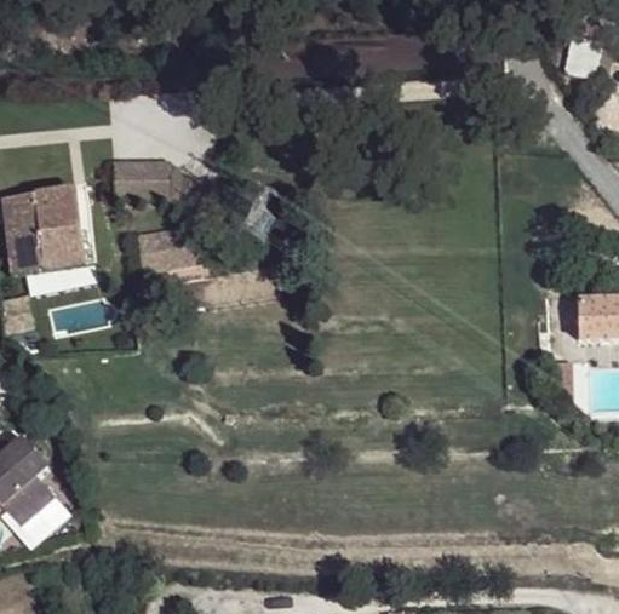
[(168,201),(168,190),(167,170),(167,164),(115,165),(116,204),(168,201)]
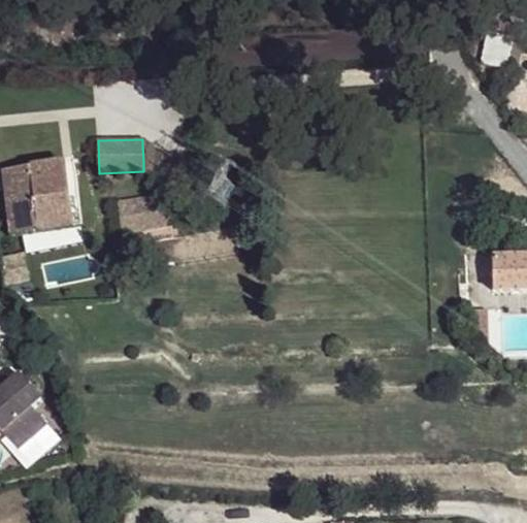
[(143,162),(189,172),(193,156),(142,144),(143,162)]
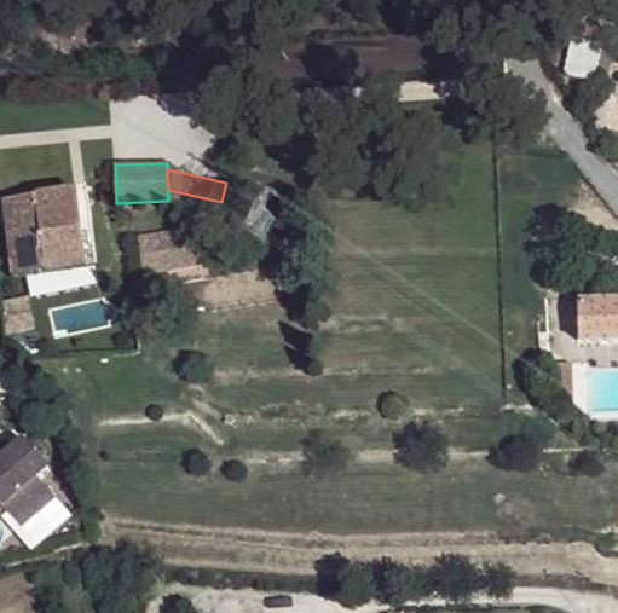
[(0,273),(97,260),(86,184),(4,196),(11,248),(0,249),(0,273)]
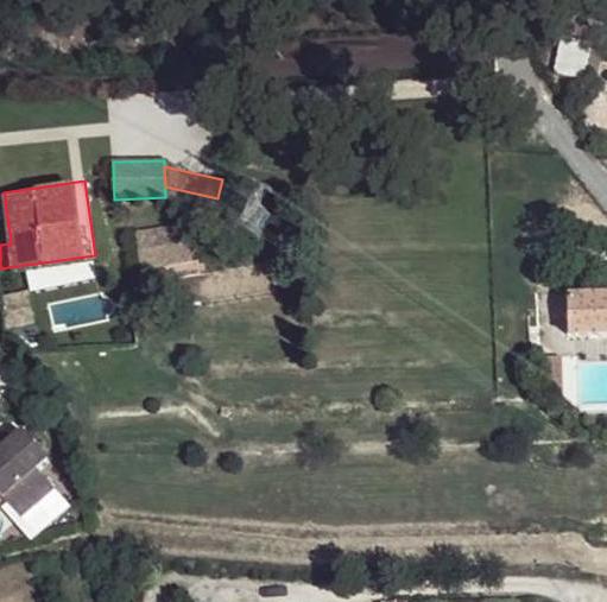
[(140,248),(195,240),(193,220),(137,227),(140,248)]
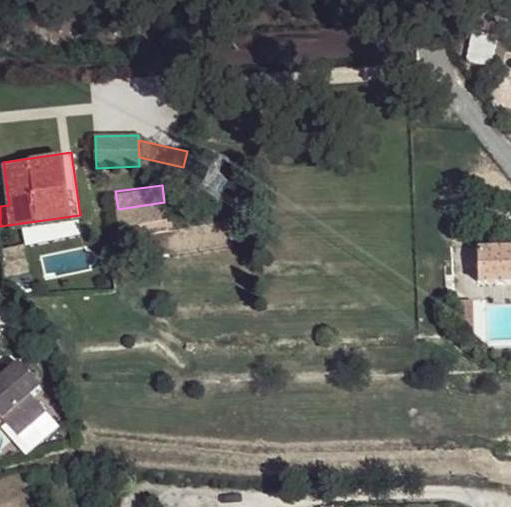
[(164,202),(118,209),(122,225),(168,216),(164,202)]
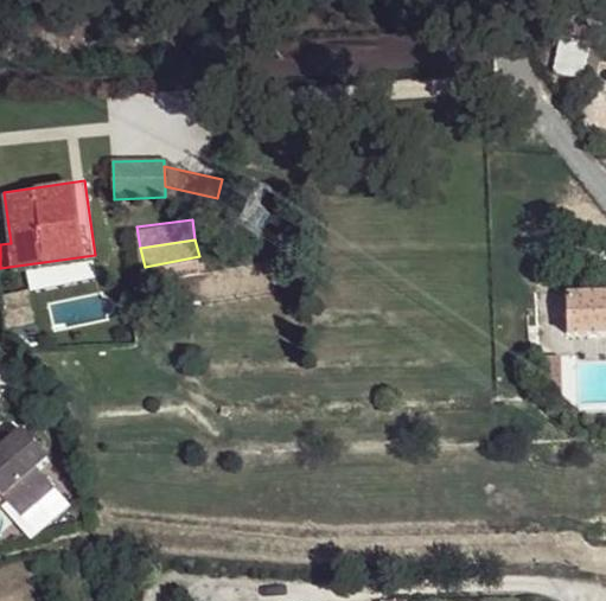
[(1,293),(4,311),(18,307),(21,324),(38,320),(30,287),(1,293)]
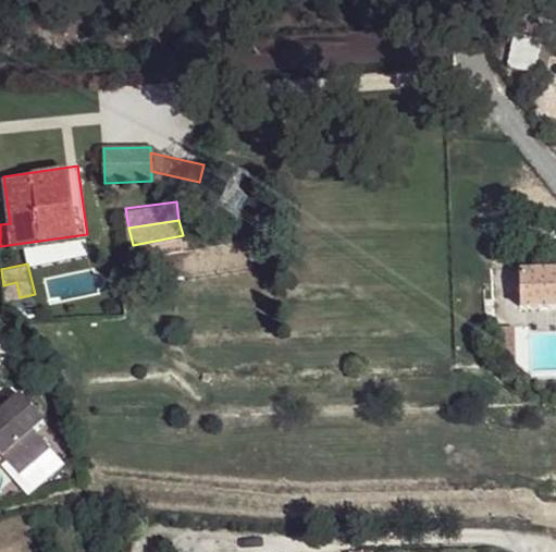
[(555,267),(519,268),(520,304),(523,304),(555,302),(555,267)]
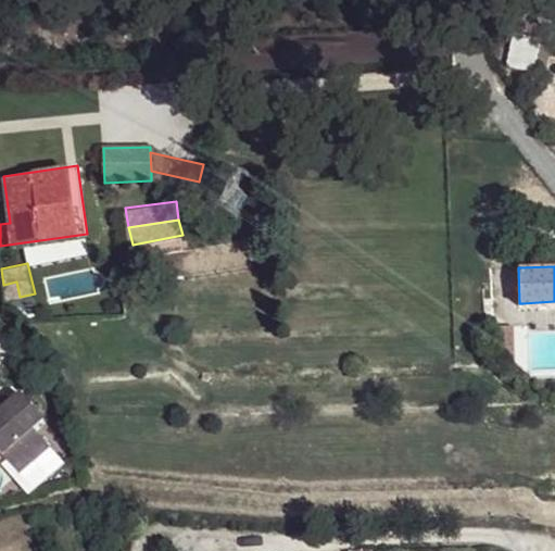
[(16,282),(3,285),(4,287),(5,299),(7,300),(20,297),(16,282)]
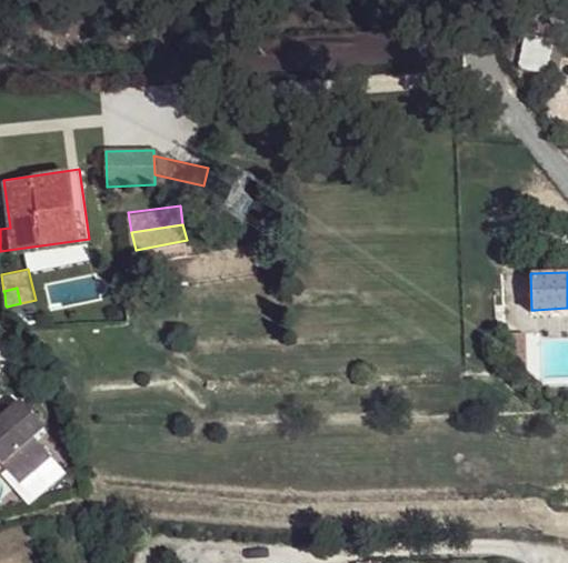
[(516,332),(505,332),(506,340),(508,349),(509,352),(517,352),(516,332)]
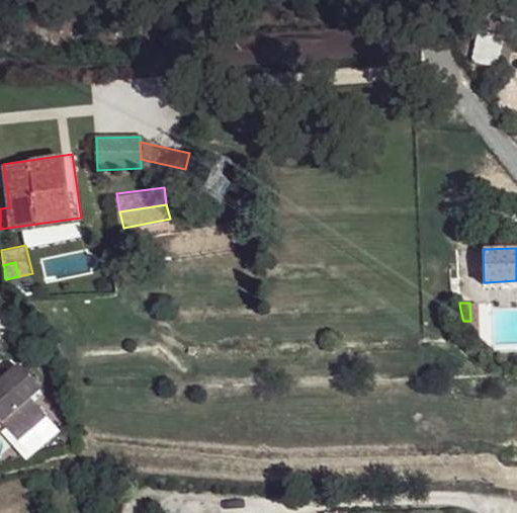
[(478,303),(469,303),(470,321),(463,321),(465,326),(480,336),(478,303)]
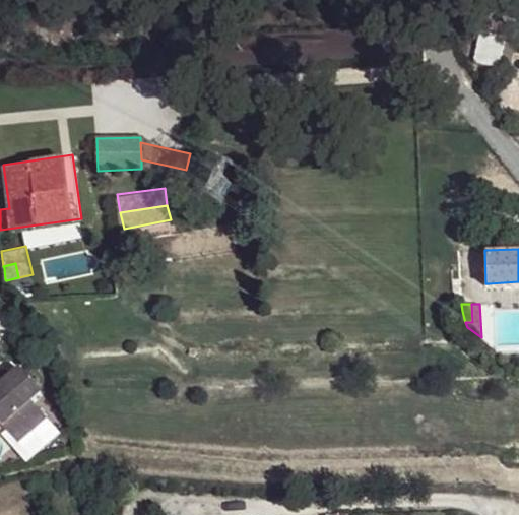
[(20,365),(0,381),(0,420),(17,441),(47,417),(33,400),(43,392),(20,365)]
